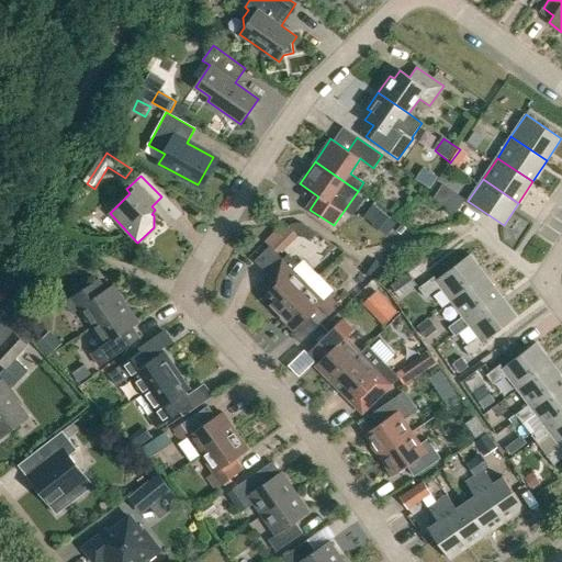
[(444,182),(434,197),(456,211),(465,198),(444,182)]
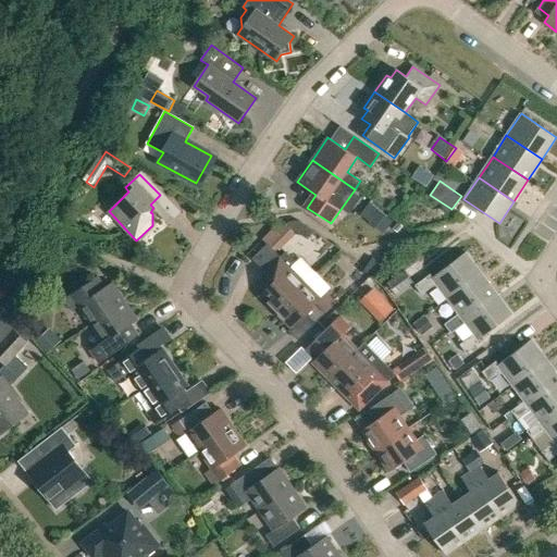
[(379,212),(371,222),(383,231),(391,221),(379,212)]
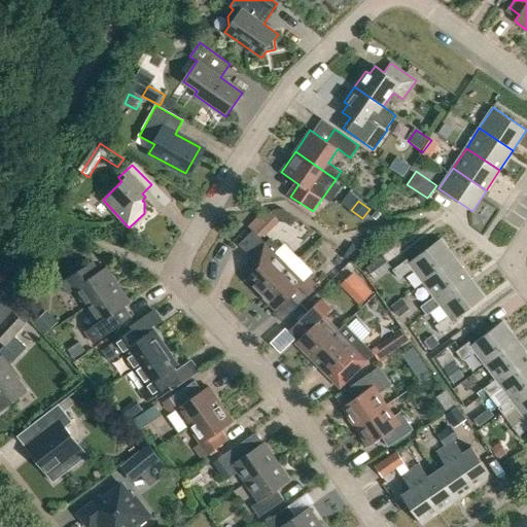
[(273,212),(254,231),(254,232),(261,239),(266,236),(268,237),(281,223),(285,224),(291,229),(296,220),(282,210),(273,212)]
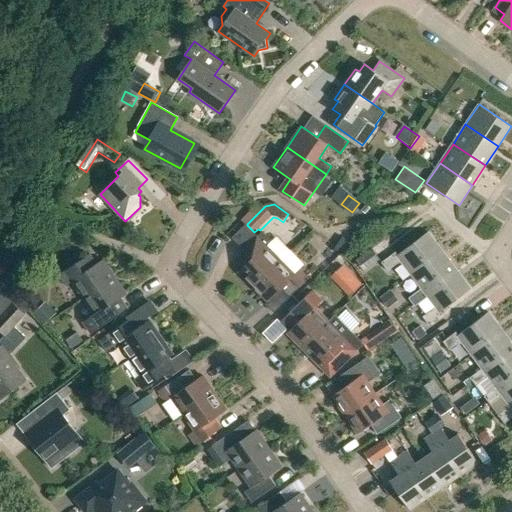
[(239,272),(253,287),(280,260),(266,246),(271,241),(262,232),(244,250),(252,259),(239,272)]
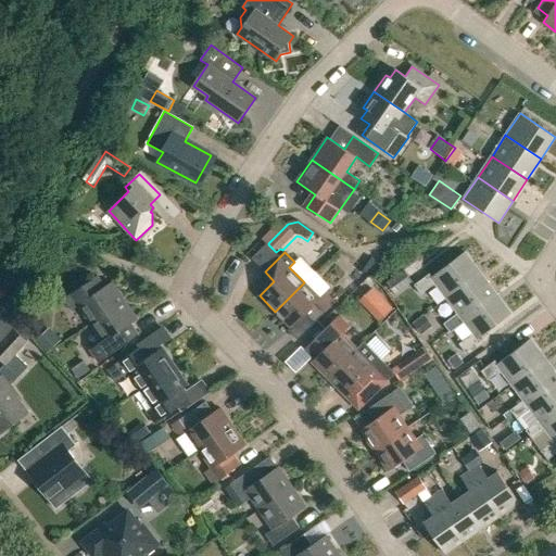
[(446,299),(480,273),(465,252),(432,277),(430,274),(415,285),(421,294),(436,283),(446,299)]
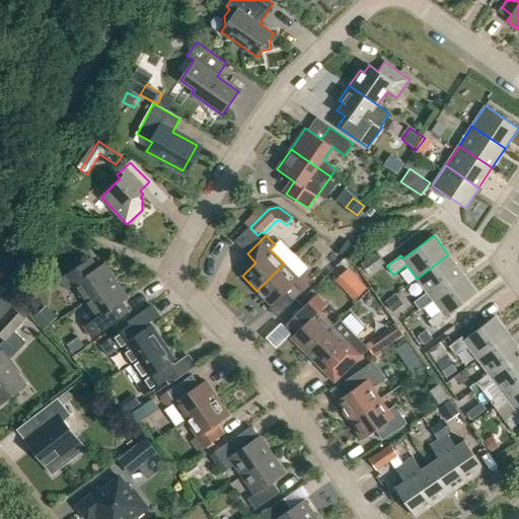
[(377,251),(357,267),(365,277),(385,263),(377,251)]
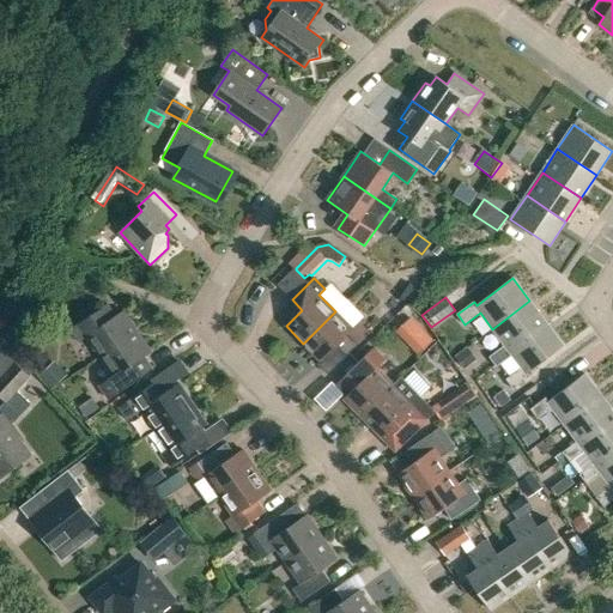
[(497,368),(513,356),(509,351),(546,323),(529,301),(492,329),(505,345),(490,357),(497,368)]
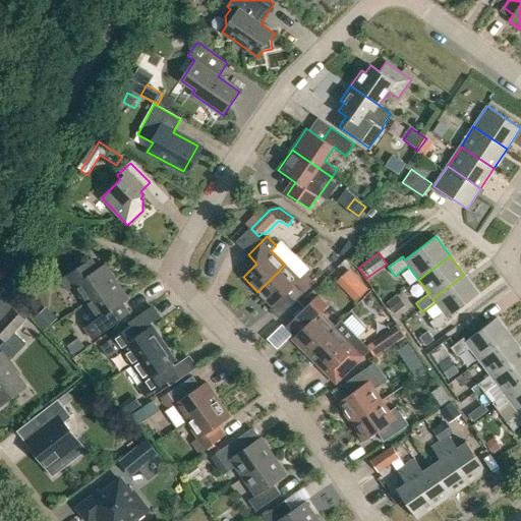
[(73,287),(84,303),(117,282),(105,264),(98,269),(91,258),(60,280),(67,290),(73,287)]
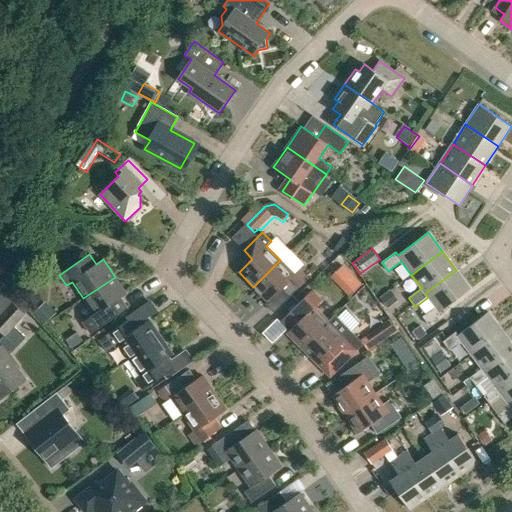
[(253,287),(268,302),(282,289),(290,297),(308,279),(299,270),(294,275),(280,260),(253,287)]
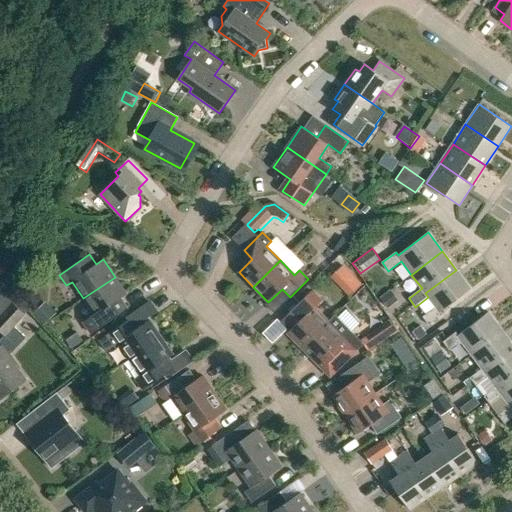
[(344,266),(332,278),(350,296),(362,284),(344,266)]
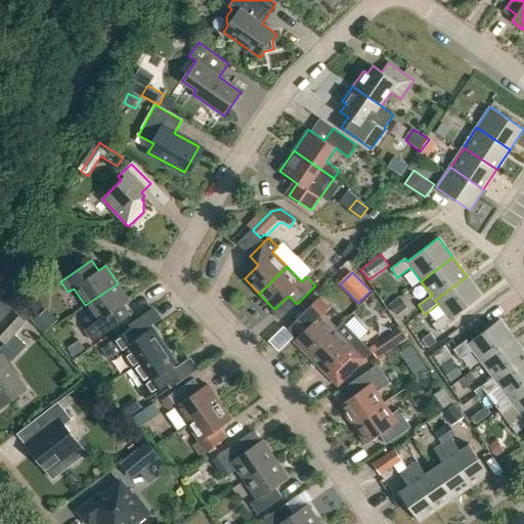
[(433,324),(439,333),(453,322),(451,319),(482,296),(467,276),(435,300),(438,304),(446,314),(433,324)]
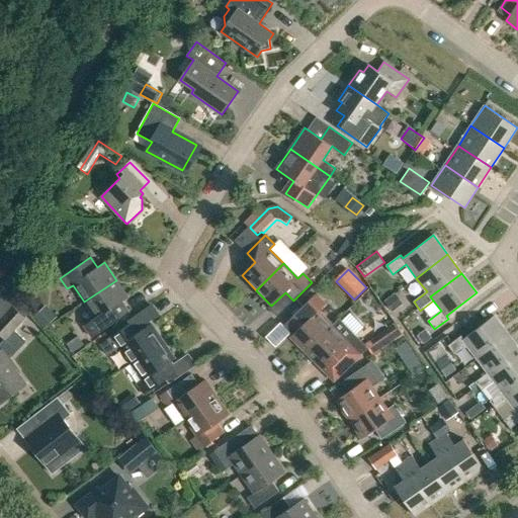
[(90,322),(97,333),(128,312),(122,301),(127,297),(116,280),(84,301),(95,318),(90,322)]
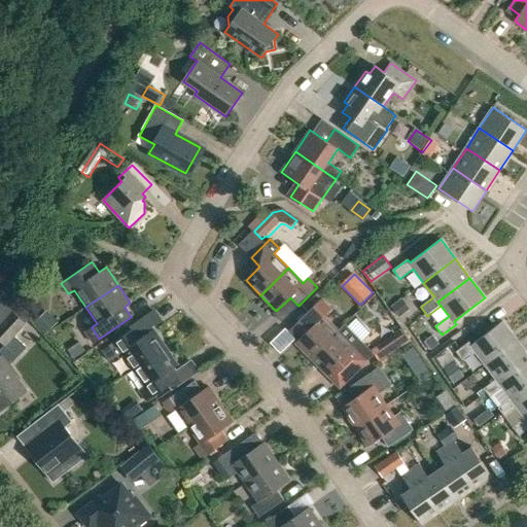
[(295,343),(311,358),(346,324),(345,324),(339,330),(324,316),(331,310),(321,300),(292,327),(302,337),(295,343)]
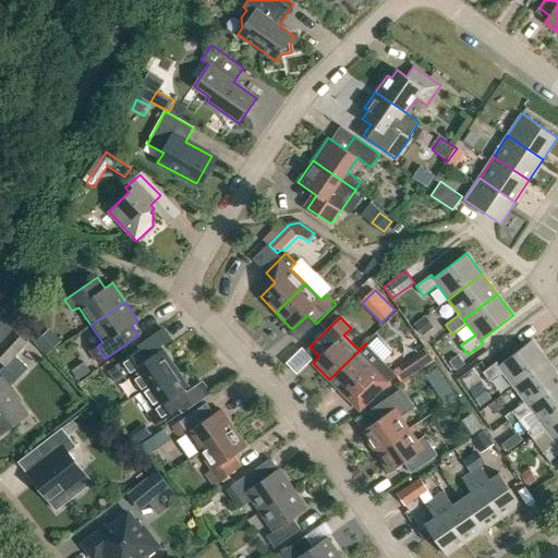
[(436,330),(428,318),(415,328),(423,339),(436,330)]
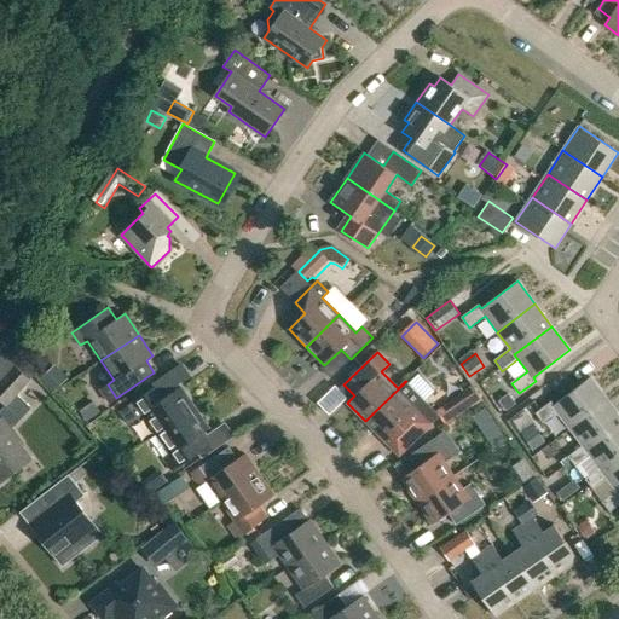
[(41,377),(55,392),(68,380),(55,365),(41,377)]
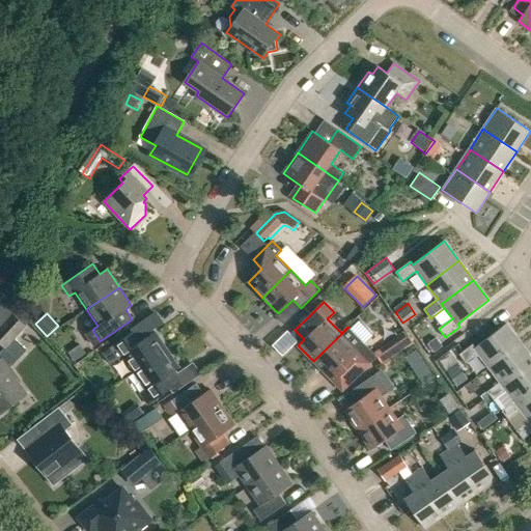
[(0,358),(1,360),(0,360),(0,413),(0,414),(27,394),(8,369),(10,368),(27,350),(15,339),(25,327),(11,314),(0,326),(0,342),(4,347),(0,352),(0,358)]
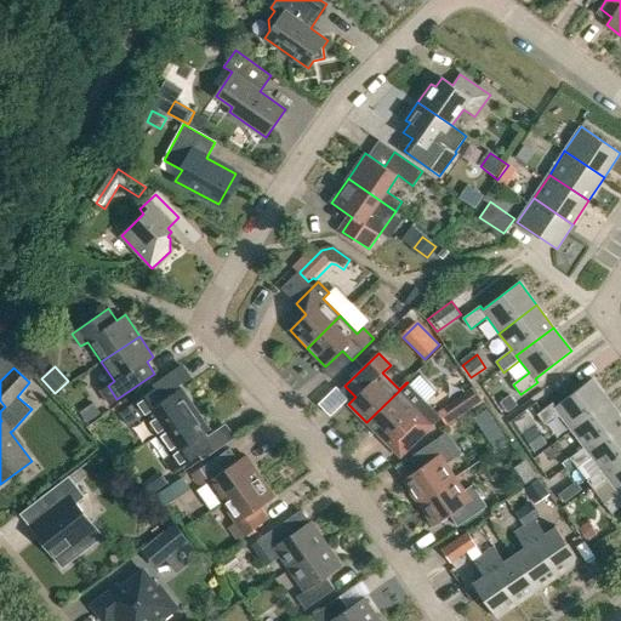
[(573,431),(609,402),(592,379),(556,406),(553,403),(537,415),(545,425),(559,414),(573,431)]
